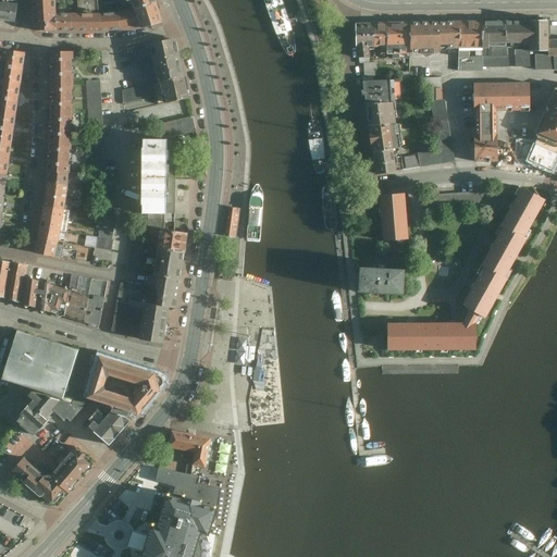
[(53,0),(44,0),(33,1),(35,32),(56,31),(54,12),(53,0)]
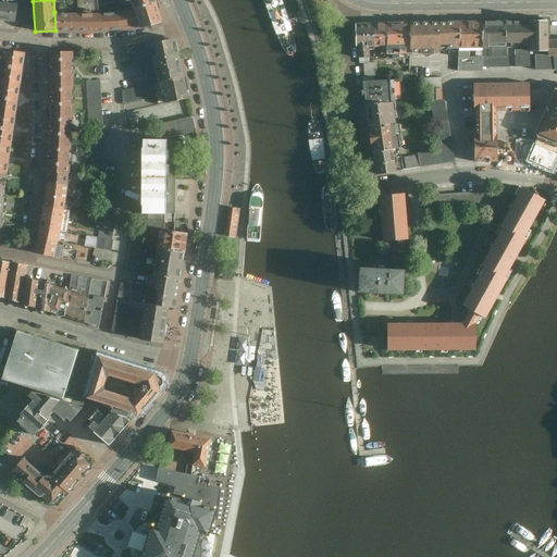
[(76,0),(77,11),(70,12),(70,29),(98,29),(98,11),(97,0),(76,0)]
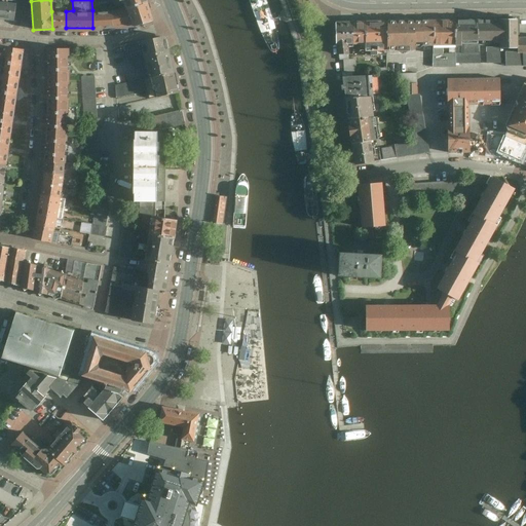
[(125,6),(130,24),(132,27),(152,20),(146,0),(125,6)]
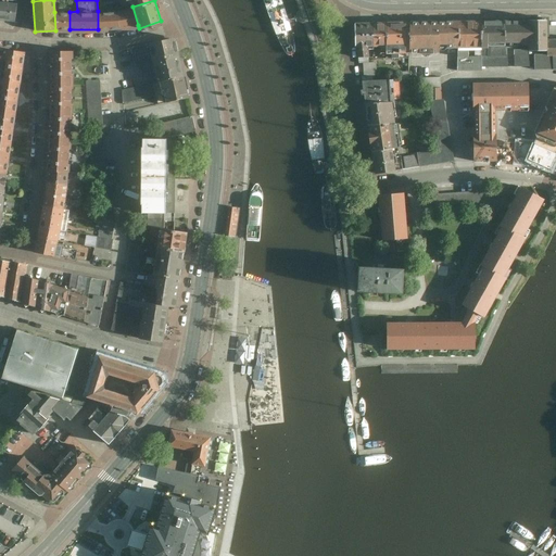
[(264,0),(272,23),(279,42),(282,49),(286,53),(287,54),(288,55),(289,57),(290,57),(291,57),(293,55),(294,54),(295,54),(295,53),(295,52),(295,51),(295,50),(295,46),(293,38),(289,22),(280,0),(264,0)]
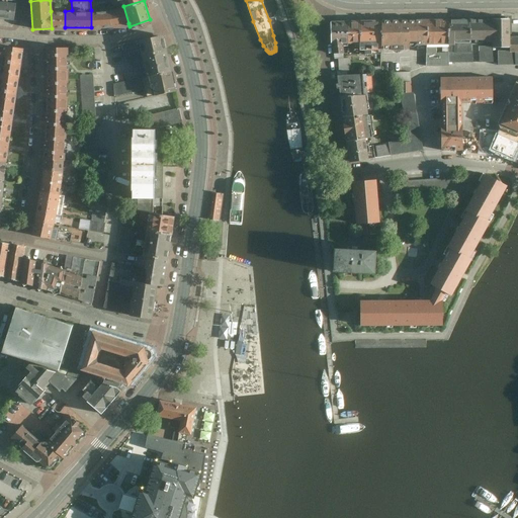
[(0,17),(12,19),(15,3),(2,2),(0,1),(0,17)]
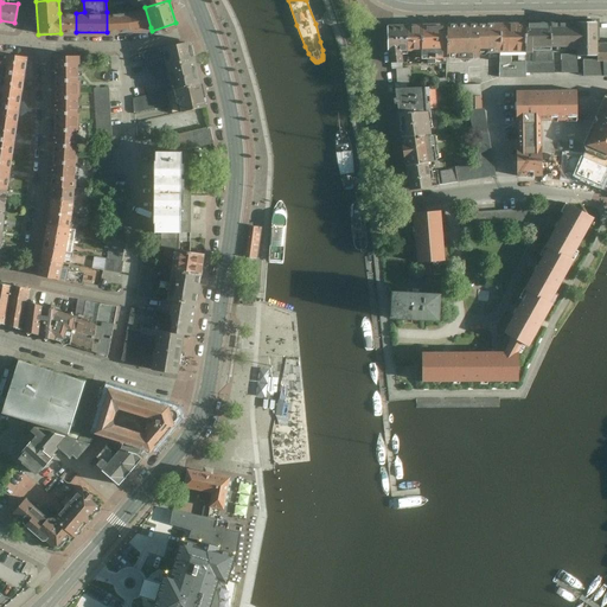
[(107,12),(107,32),(128,32),(151,27),(145,7),(126,12),(107,12)]
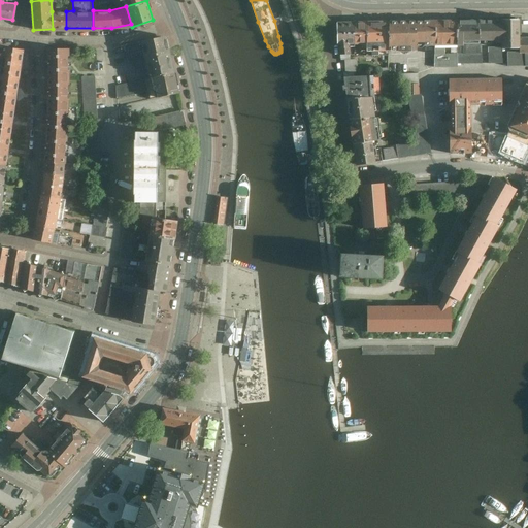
[(66,11),(52,11),(53,29),(66,28),(66,11)]
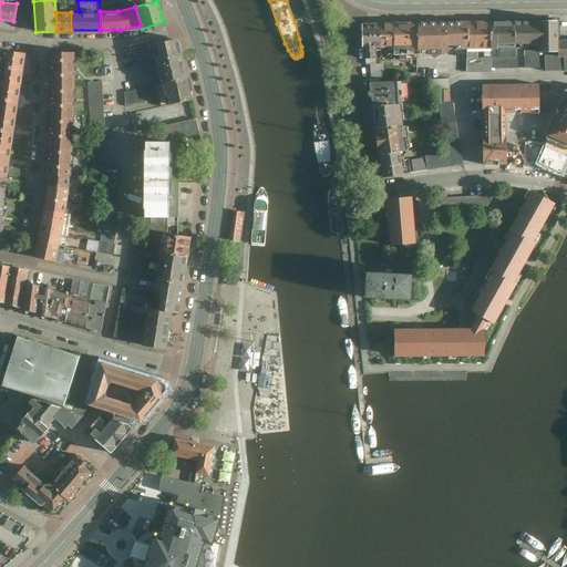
[(490,19),(467,20),(467,48),(467,59),(480,58),(480,50),(491,50),(491,47),(490,19)]
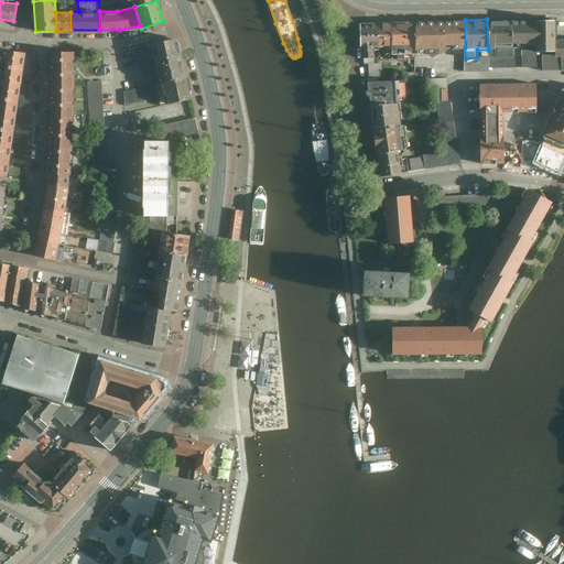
[(510,19),(487,19),(488,46),(490,46),(490,57),(490,67),(518,67),(518,55),(516,55),(516,46),(510,46),(510,19)]
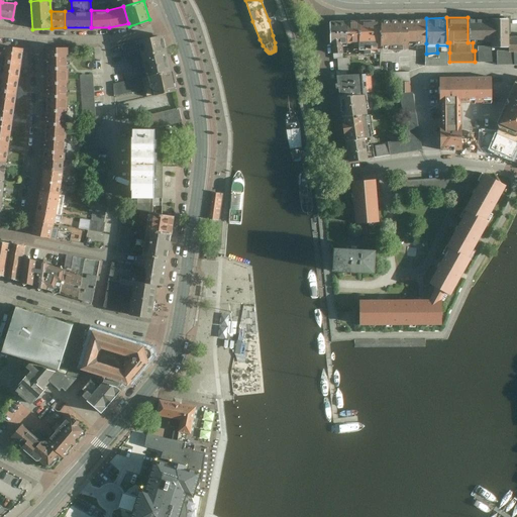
[(510,35),(510,17),(468,17),(468,42),(473,42),(491,41),(491,46),(481,46),(481,62),(499,62),(499,50),(511,49),(510,35)]
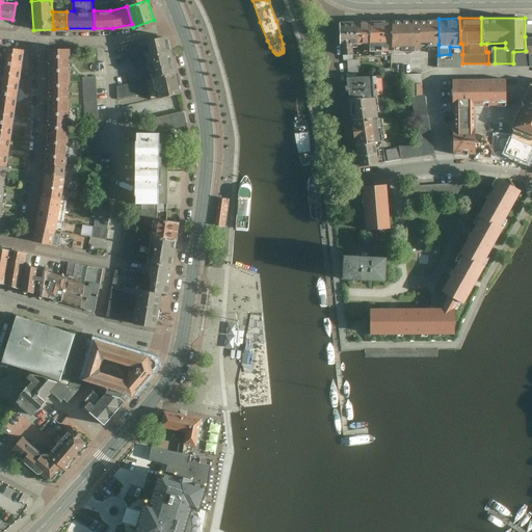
[(390,19),(367,20),(367,44),(367,50),(371,50),(371,56),(390,55),(390,50),(390,19)]
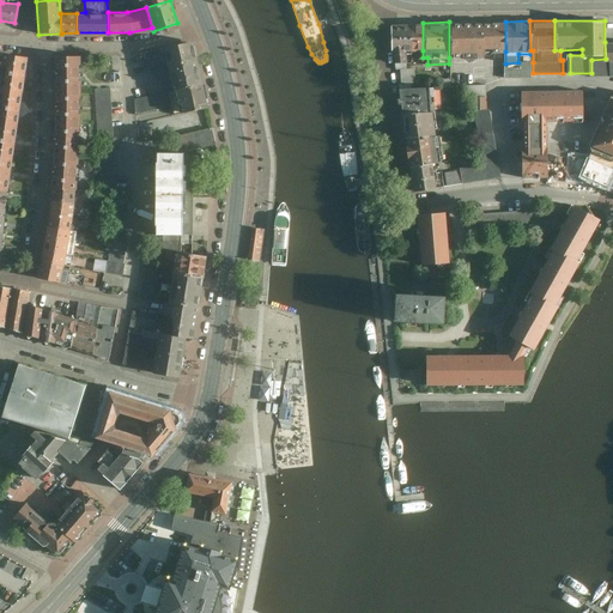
[(481,22),(449,22),(449,58),(483,58),(483,54),(481,22)]
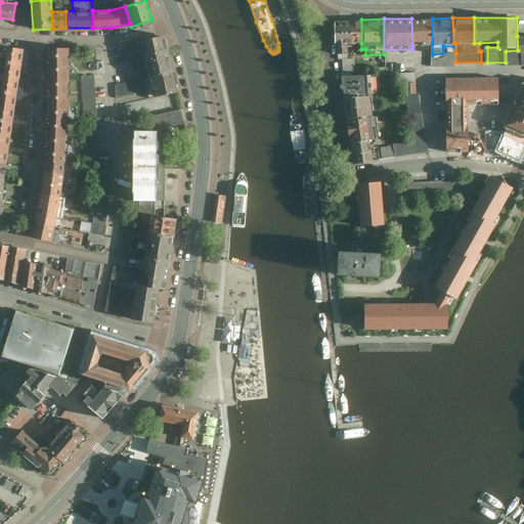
[(424,44),(432,44),(432,18),(423,18),(411,18),(412,46),(418,46),(421,44),(424,44)]
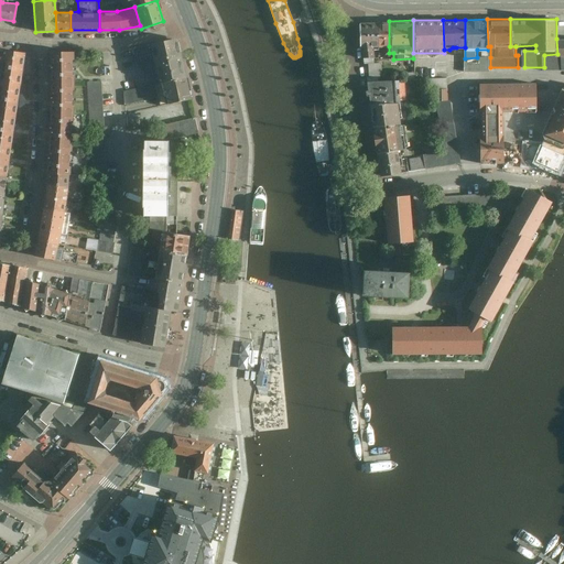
[(378,46),(378,21),(359,21),(360,57),(376,57),(376,50),(378,50),(378,46)]
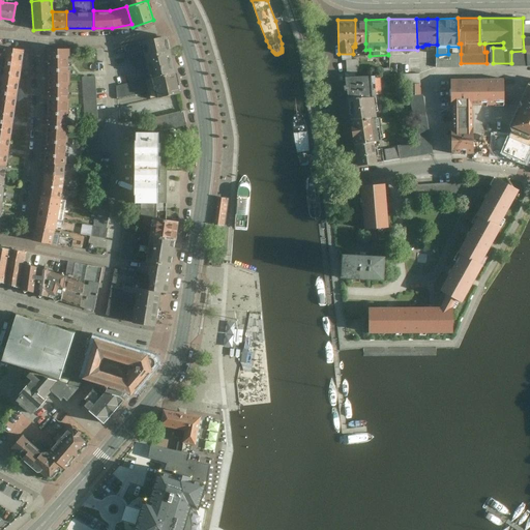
[(365,43),(365,20),(355,20),(355,43),(365,43)]
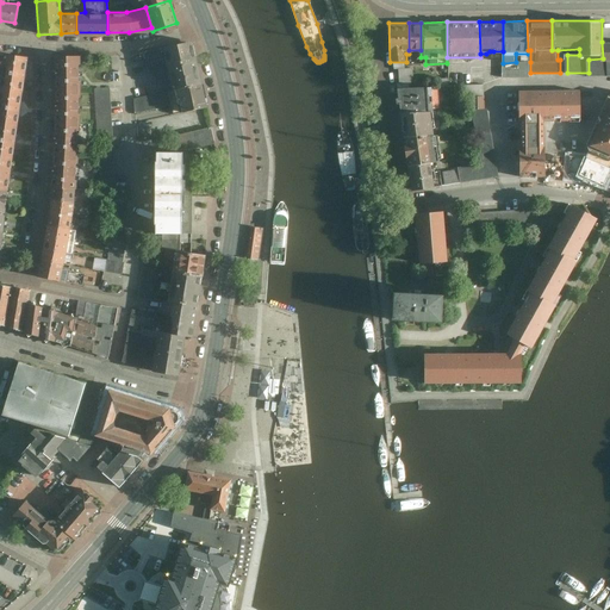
[(609,41),(602,42),(603,58),(589,60),(589,73),(589,76),(609,75),(609,41)]
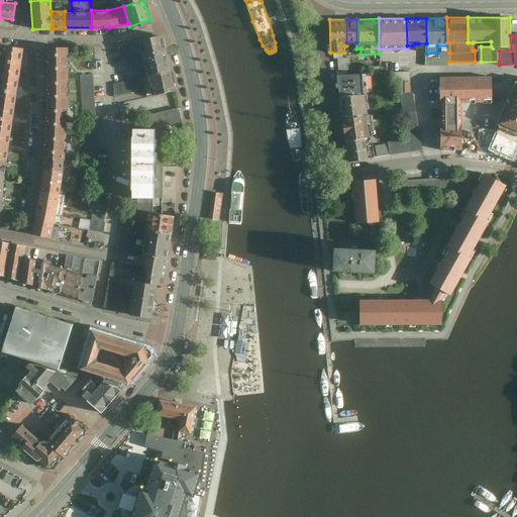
[(125,61),(140,58),(167,52),(163,36),(122,44),(125,61)]
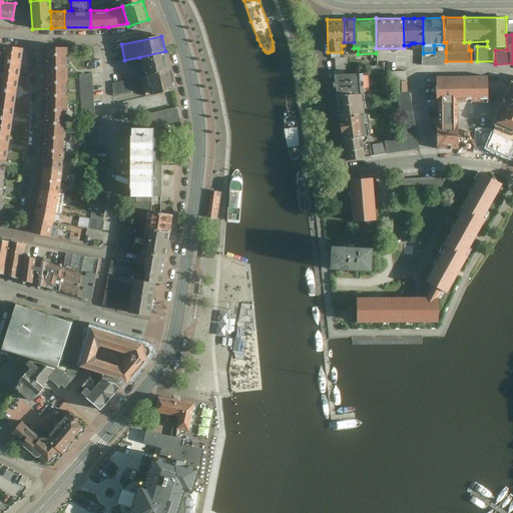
[(0,46),(0,74),(19,77),(23,49),(0,46)]
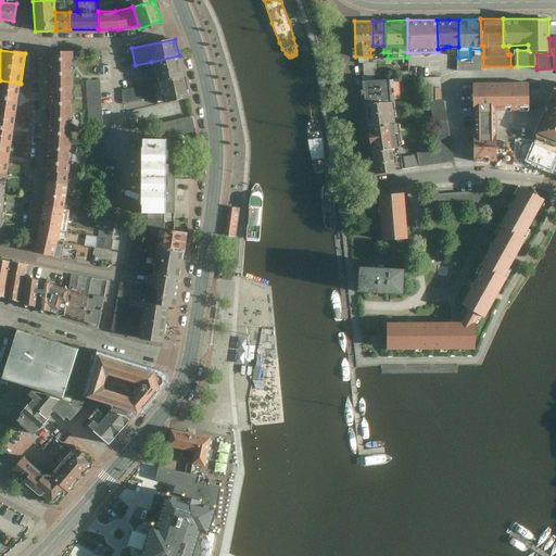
[(50,51),(50,80),(73,80),(73,73),(71,73),(72,59),(73,59),(73,51),(50,51)]
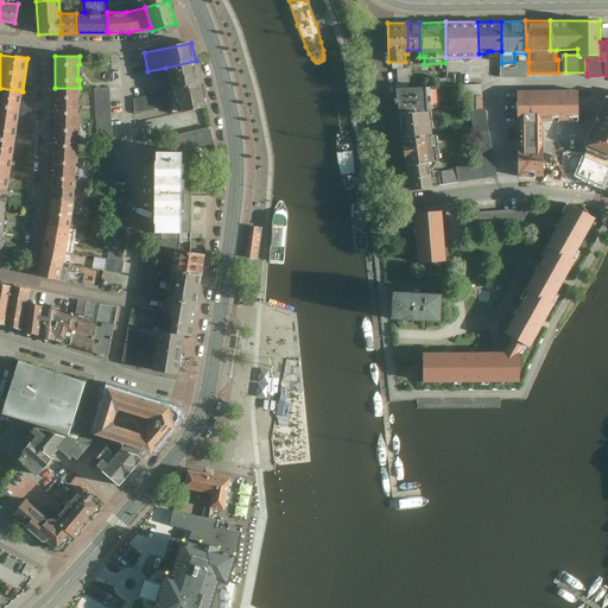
[(196,61),(165,68),(170,88),(200,82),(196,61)]
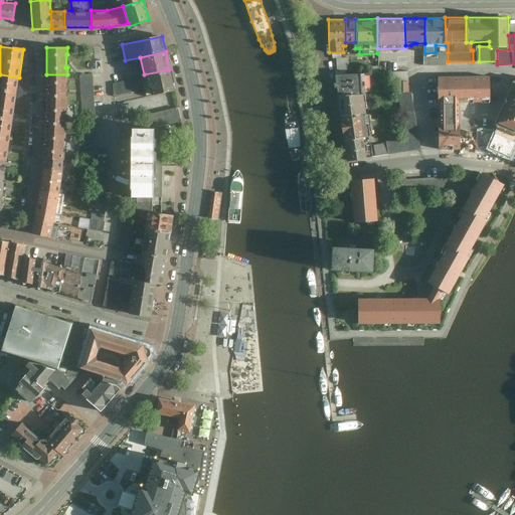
[(436,52),(424,53),(421,65),(445,64),(448,61),(448,52),(436,52)]
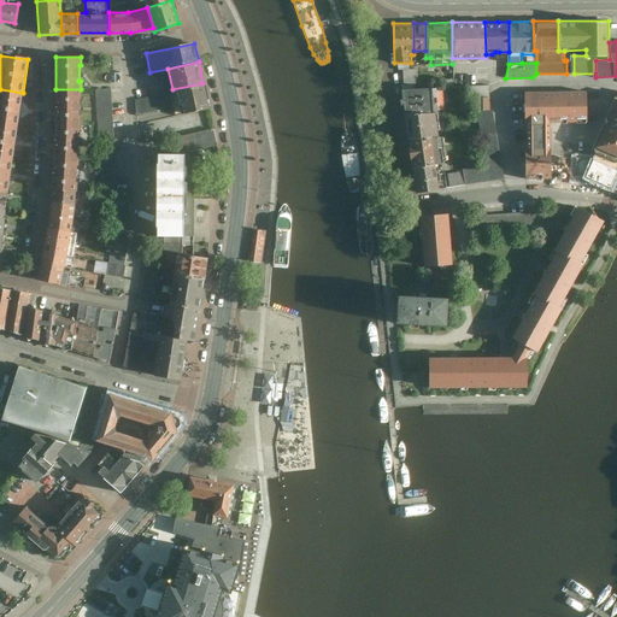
[(416,69),(401,70),(403,84),(417,83),(416,69)]
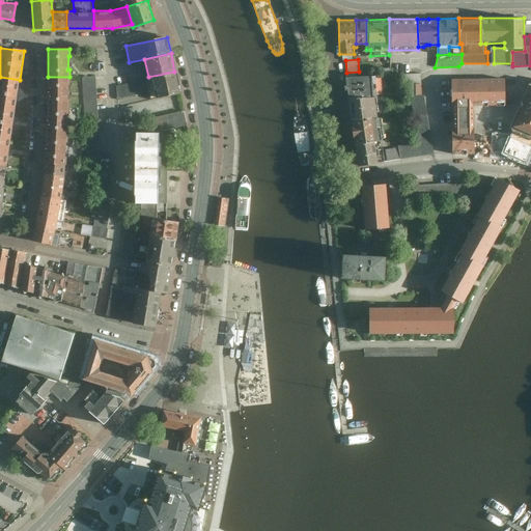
[(174,72),(148,77),(117,84),(117,99),(149,92),(151,100),(179,93),(174,72)]
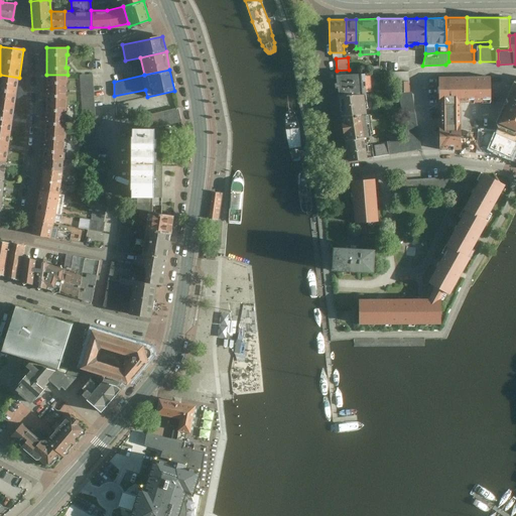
[(409,72),(390,72),(390,82),(409,82),(409,72)]
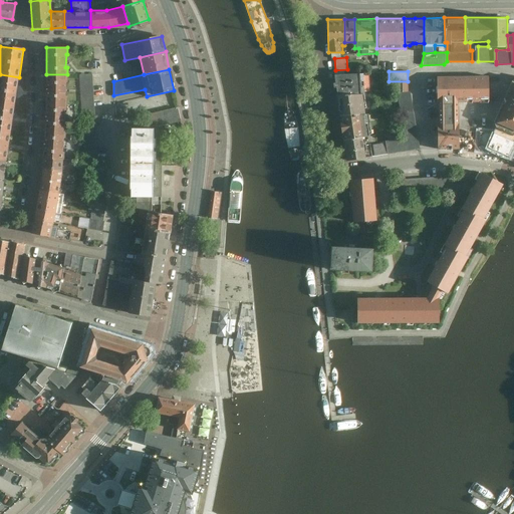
[(334,76),(336,97),(363,93),(360,72),(334,76)]
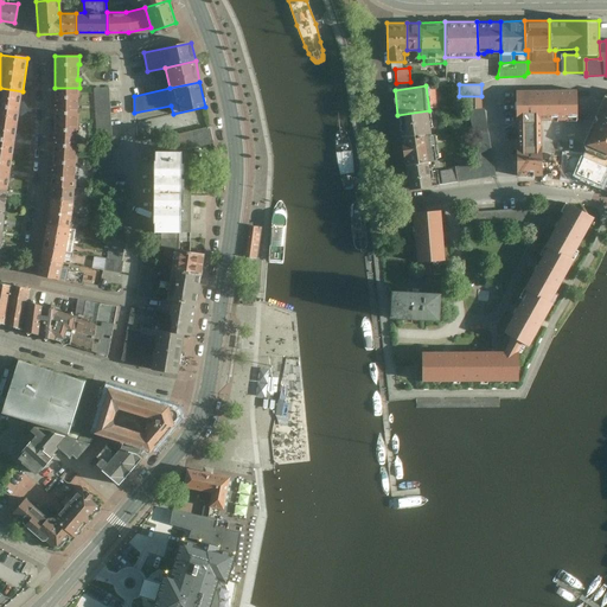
[(218,104),(213,87),(208,88),(212,106),(218,104)]
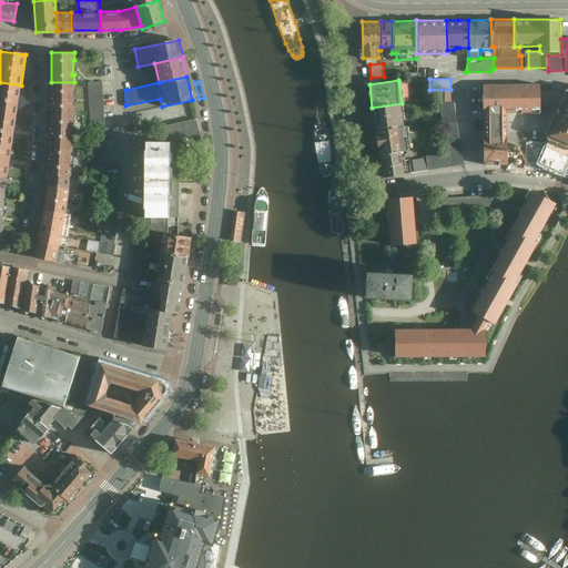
[(0,82),(0,113),(17,117),(21,85),(0,82)]
